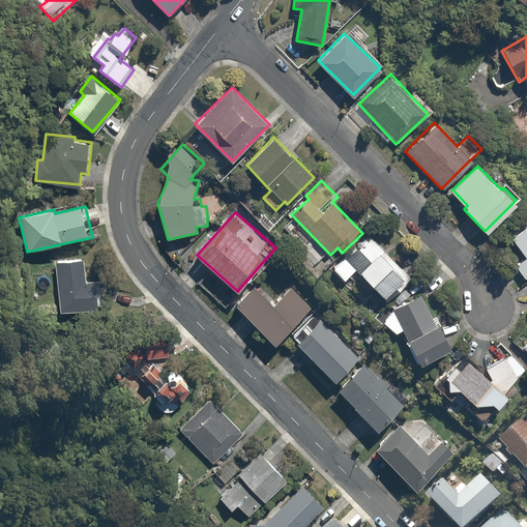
[(517,264),(525,280),(526,279),(526,223),(511,235),(526,255),(526,257),(517,264)]
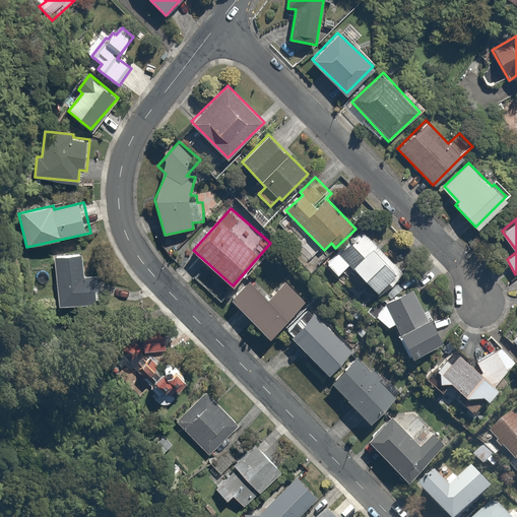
[(362,230),(327,265),(361,299),(369,291),(377,298),(382,293),(387,298),(402,282),(399,279),(405,272),(362,230)]
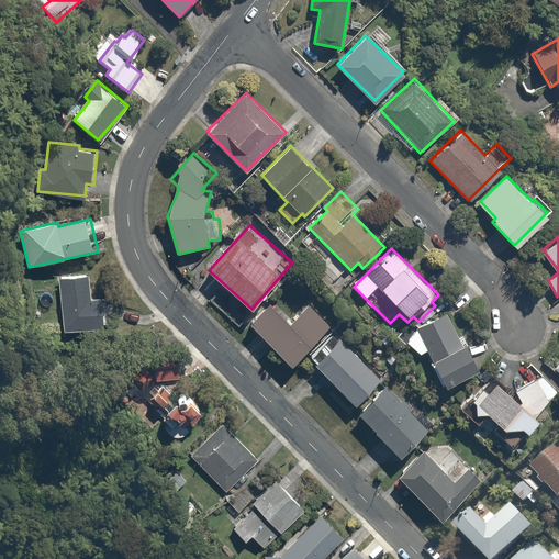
[(92,276),(59,279),(63,331),(105,327),(103,300),(94,300),(92,276)]
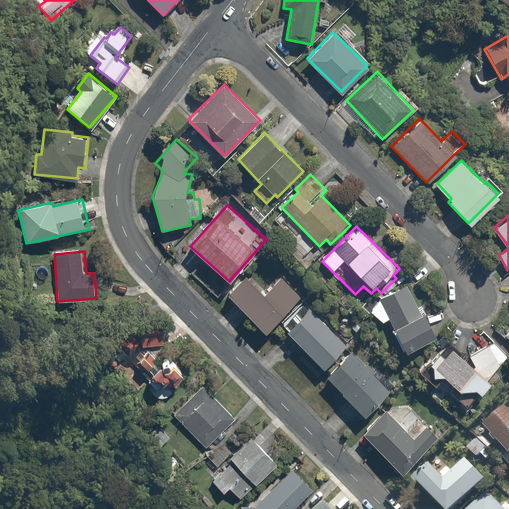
[(249,276),(227,294),(266,332),(300,298),(281,280),(267,294),(249,276)]
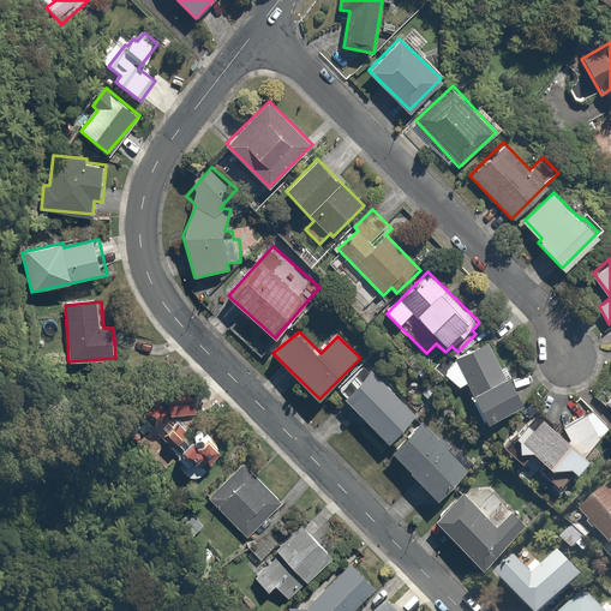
[(491,345),(456,360),(444,376),(461,388),(469,384),(485,419),(520,403),(510,382),(516,379),(510,367),(503,371),(491,345)]
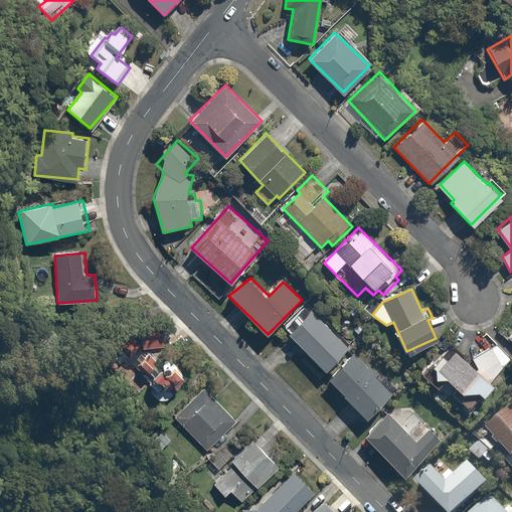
[(312,310),(289,333),(327,370),(349,348),(312,310)]
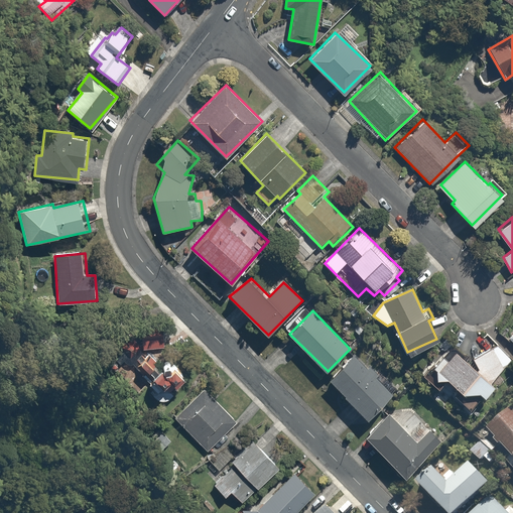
[(145,330),(116,356),(128,369),(135,361),(150,375),(146,380),(157,390),(152,395),(153,396),(154,397),(155,398),(156,399),(157,400),(158,400),(159,401),(160,401),(161,401),(162,401),(163,402),(164,402),(165,402),(166,402),(166,401),(167,401),(168,401),(169,401),(170,400),(171,400),(172,399),(173,398),(174,398),(174,397),(169,391),(183,378),(171,365),(169,367),(157,353),(167,343),(156,331),(151,337),(145,330)]
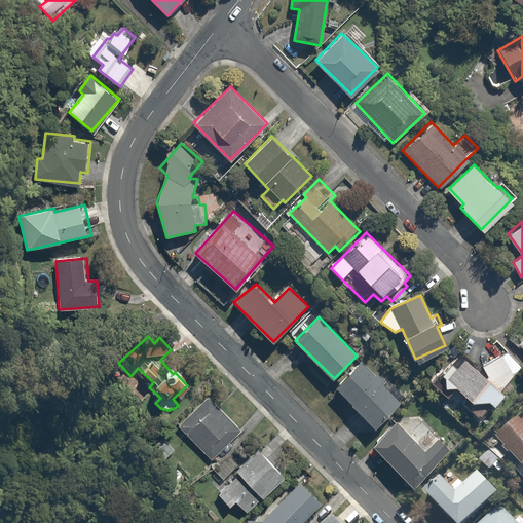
[(502,388),(521,367),(510,352),(481,368),(465,355),(457,365),(449,358),(430,380),(479,421),(505,390),(502,388)]
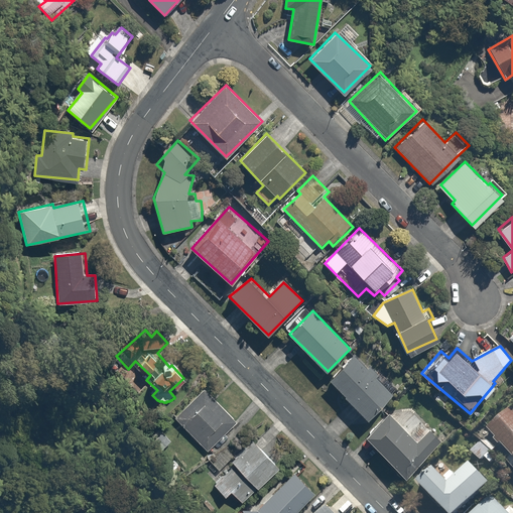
[(358,351),(330,378),(368,418),(397,391),(358,351)]
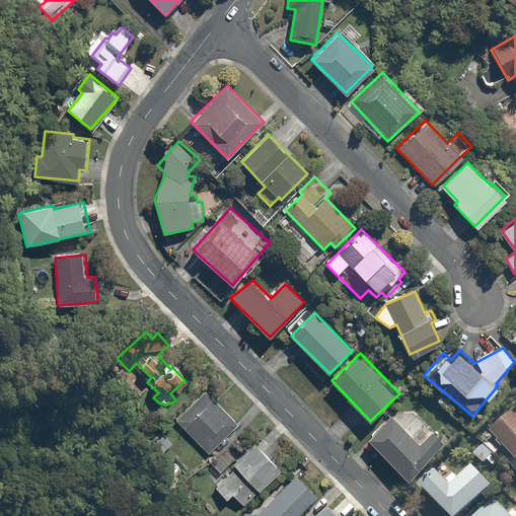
[(238,427),(205,392),(176,422),(210,455),(238,427)]
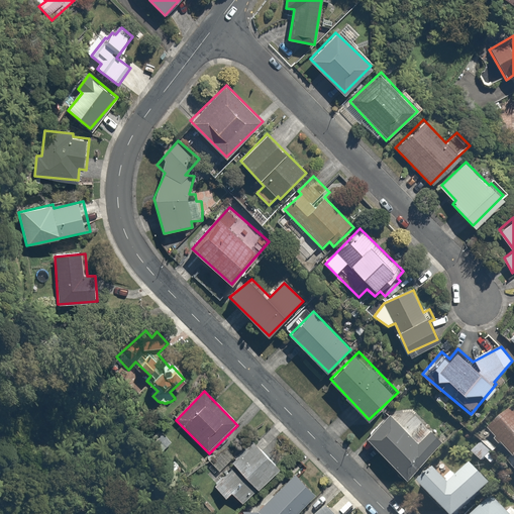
[(513,411),(512,410),(489,433),(513,460),(513,411)]
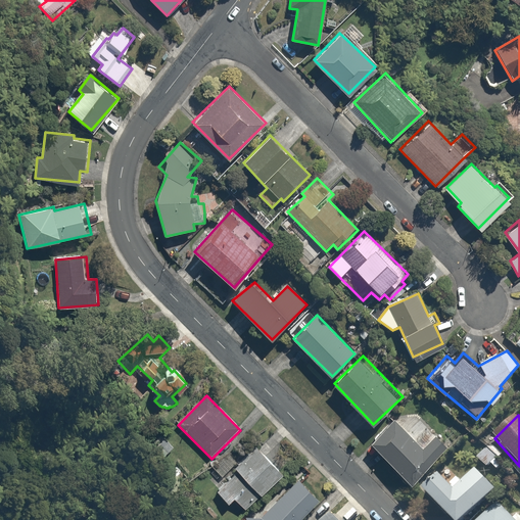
[(397,418),(371,441),(410,483),(450,446),(439,435),(425,448),(397,418)]
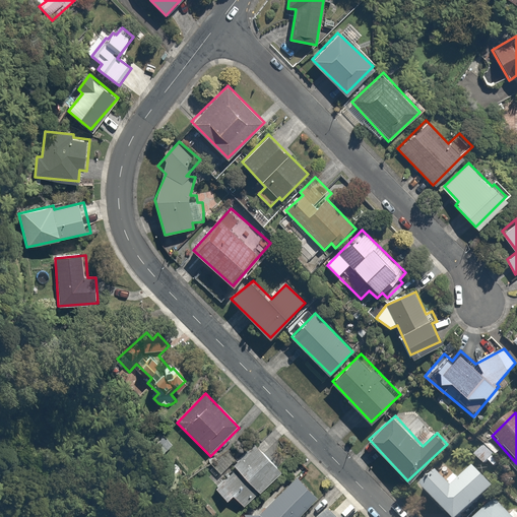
[(282,471),(255,444),(233,464),(236,468),(215,489),(228,501),(235,495),(246,507),(282,471)]
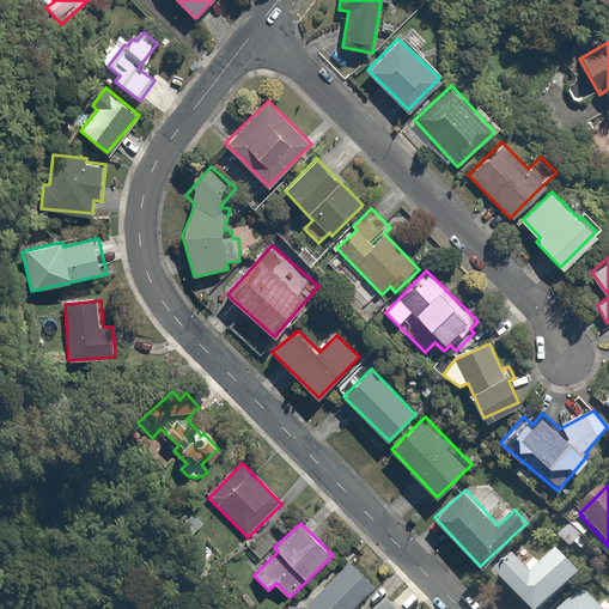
[(573,524),(561,537),(574,549),(577,547),(585,554),(595,544),(573,524)]
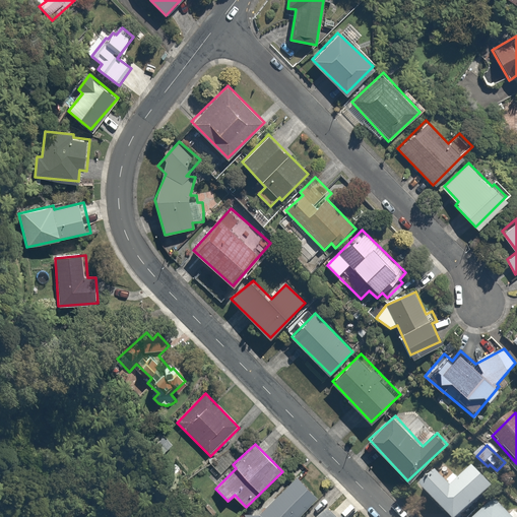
[(422,491),(449,516),(465,516),(495,489),(474,468),(462,480),(450,468),(441,476),(434,468),(427,475),(432,480),(422,491)]
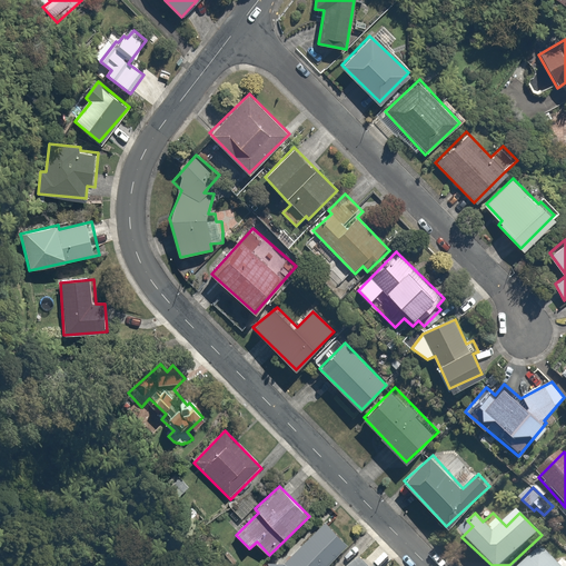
[(325,565),(346,545),(327,524),(288,560),(267,560),(266,565),(325,565)]
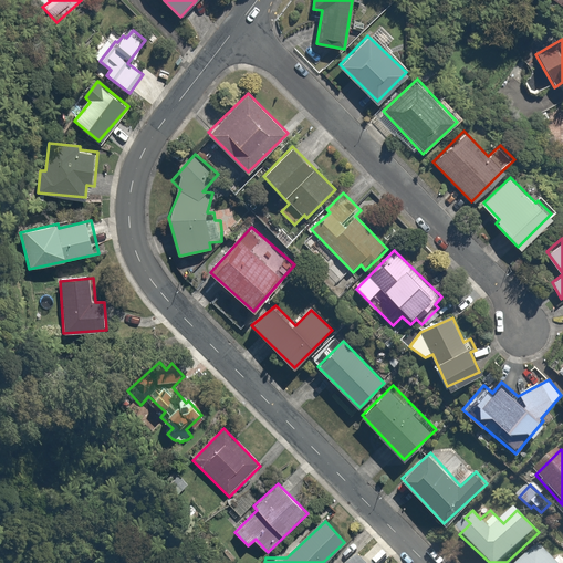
[(554,562),(540,545),(521,562),(554,562)]
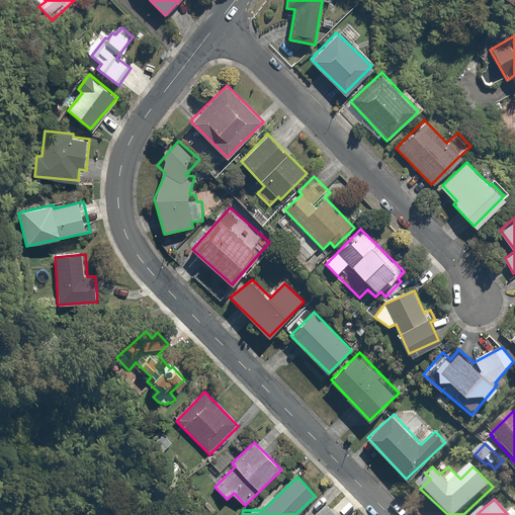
All buildings are outlined.
